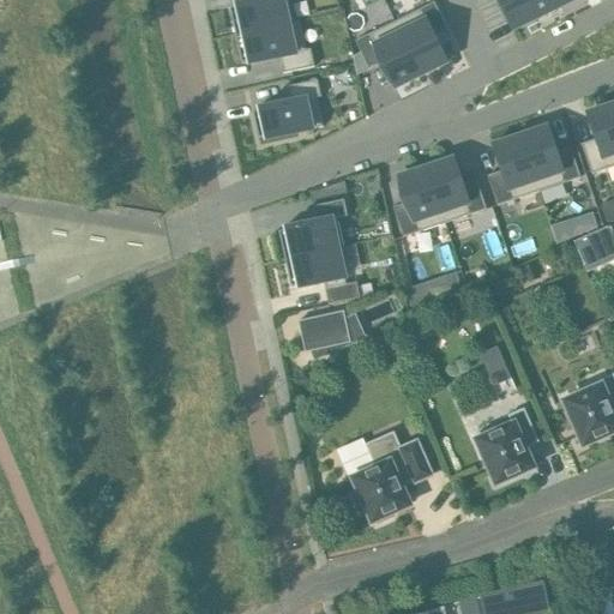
[(236,36),(300,23),(300,22),(294,23),(288,0),(259,0),(238,5),(238,7),(234,7),(234,8),(230,10),(236,36)]
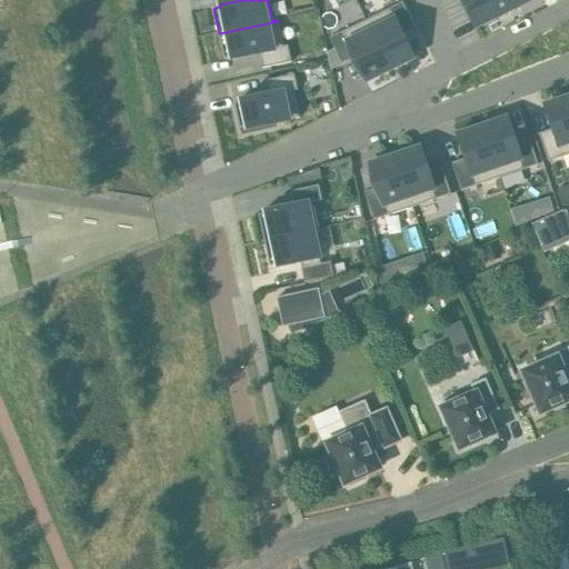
[(497,18),(488,0),(460,0),(475,28),(478,27),(479,28),(480,28),(479,26),(497,18)]
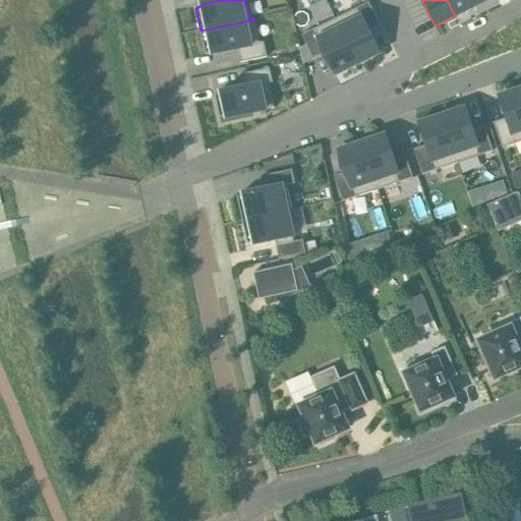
[(447,0),(455,16),(474,6),(475,7),(471,0),(447,0)]
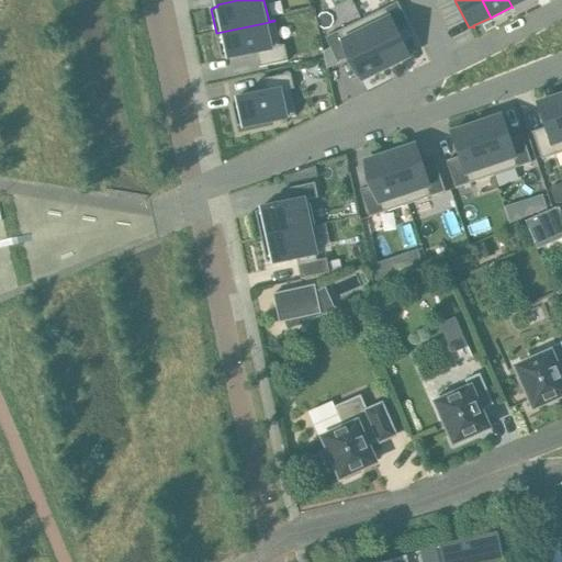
[(361,21),(385,69),(402,60),(403,63),(404,62),(403,60),(408,58),(397,35),(409,29),(397,3),(361,21)]
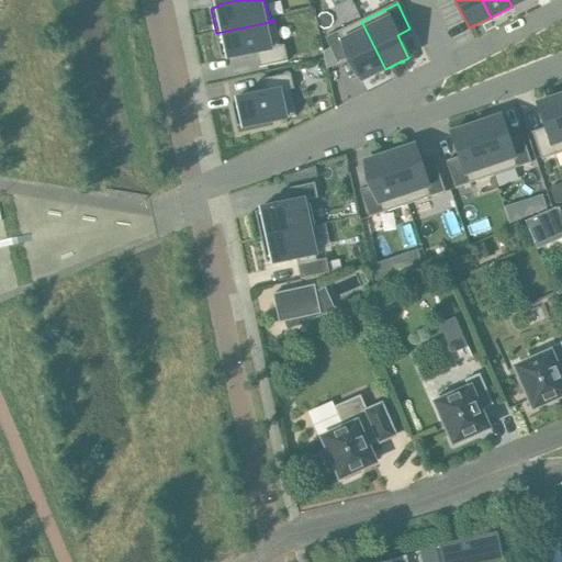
[(274,21),(216,33),(222,58),(225,58),(229,57),(229,59),(256,54),(259,68),(288,63),(284,45),(280,46),(274,21)]
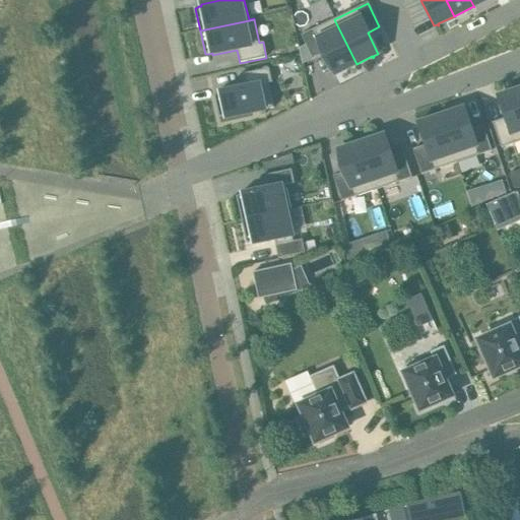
[(356,64),(334,19),(301,36),(313,60),(324,54),(334,75),(339,72),(340,73),(341,73),(340,72),(356,64)]
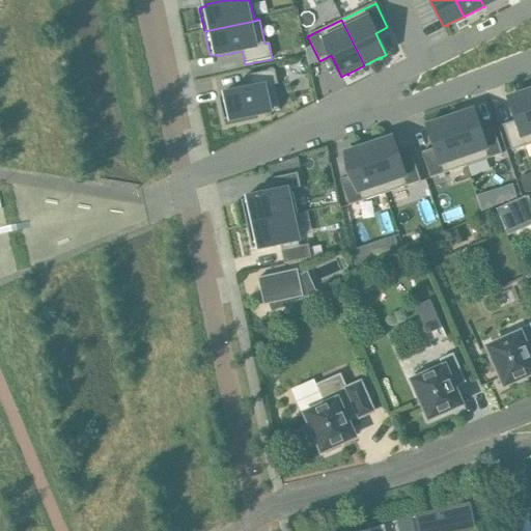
[(274,70),(248,76),(250,88),(225,94),(226,95),(222,96),(222,98),(219,98),(224,120),(227,119),(227,120),(230,119),(231,121),(279,111),(274,85),(278,84),(274,70)]
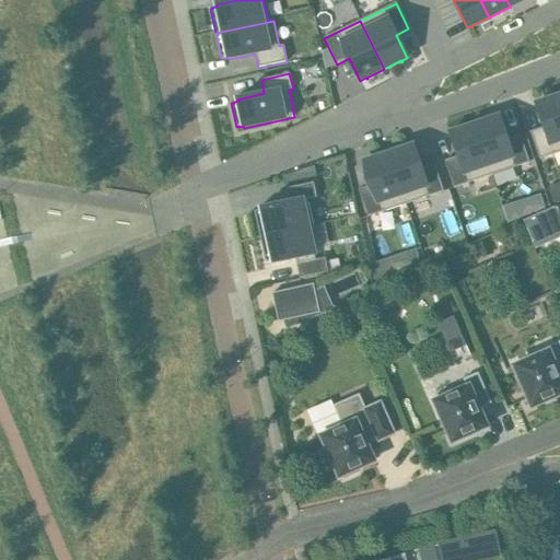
[(559,152),(559,96),(559,95),(543,102),(541,100),(540,101),(540,102),(535,104),(544,128),(531,132),(539,160),(559,152)]
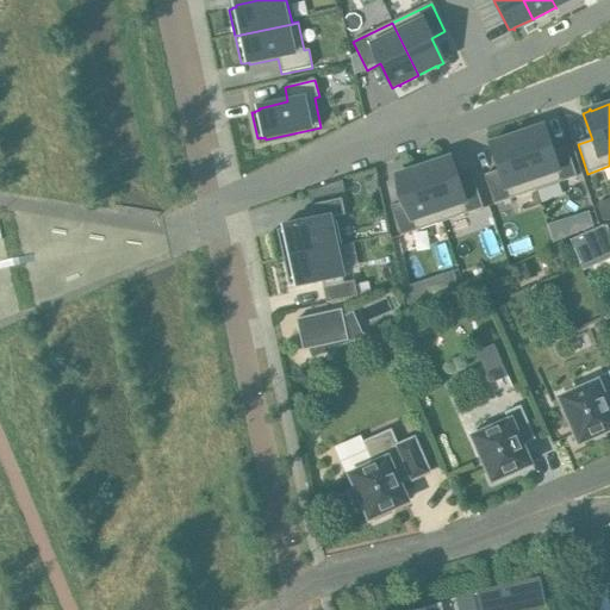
[(535,192),(577,178),(567,148),(552,153),(543,126),(537,129),(537,126),(535,128),(536,129),(516,136),(535,192)]
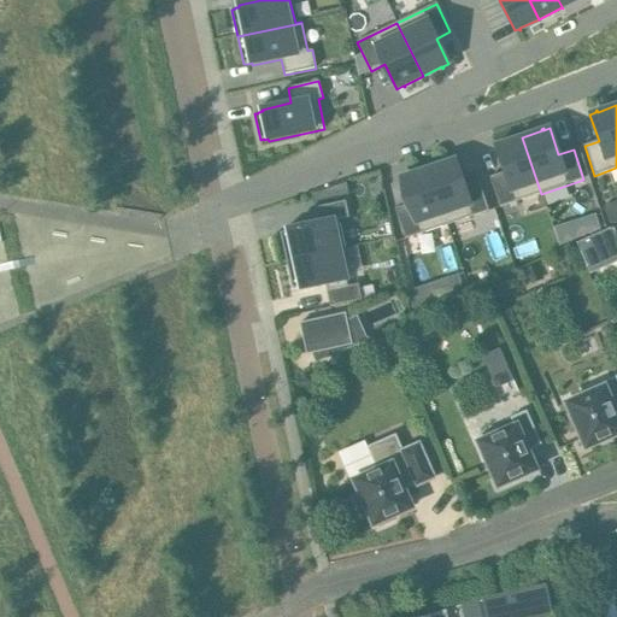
[(541,194),(522,137),(503,144),(503,142),(501,142),(501,145),(495,146),(504,172),(489,177),(500,207),(541,194)]
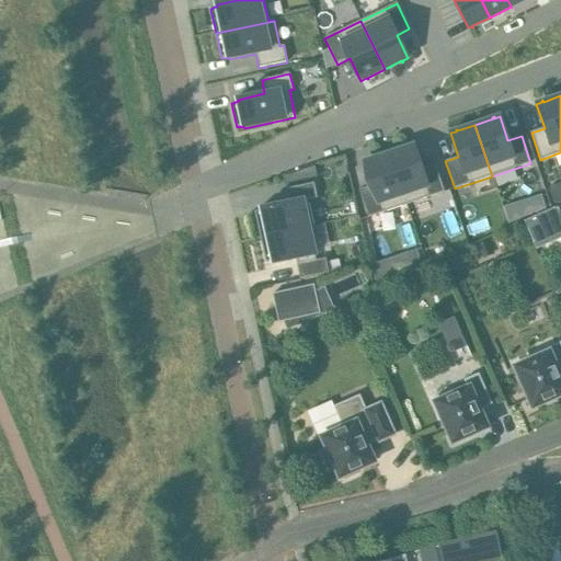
[(389,153),(407,205),(445,192),(435,164),(422,169),(414,146),(409,147),(408,146),(407,146),(407,148),(389,153)]
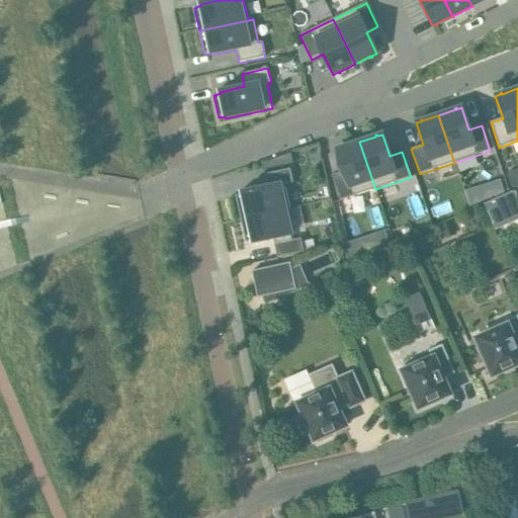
[(375,189),(359,142),(343,148),(342,146),(341,147),(341,148),(337,150),(344,172),(332,176),(340,201),(375,189)]
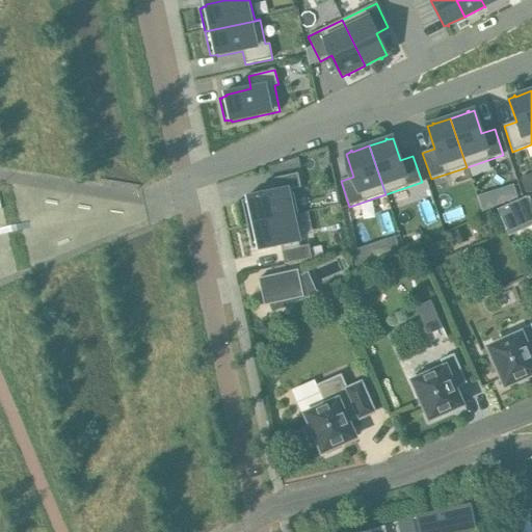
[(298,158),(283,163),(285,171),(301,168),(298,158)]
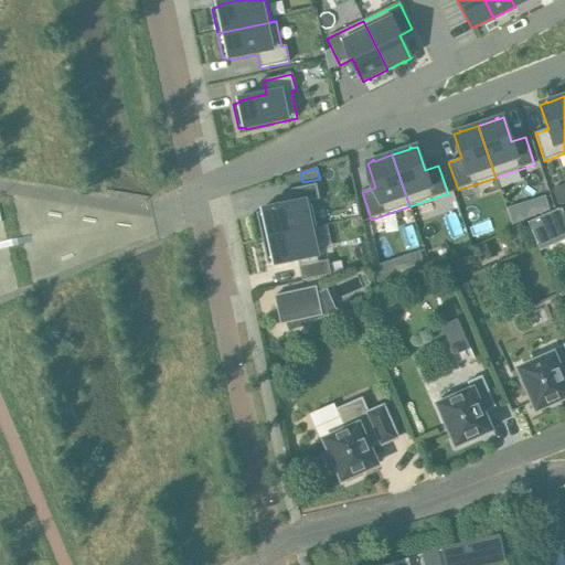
[(263,240),(316,227),(310,202),(320,200),(316,184),(288,191),(290,204),(264,211),(265,212),(260,213),(257,214),(263,240)]
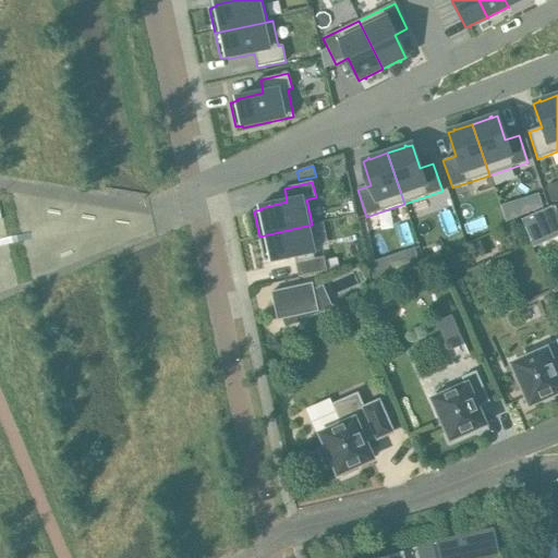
[(538,193),(500,206),(506,222),(543,207),(538,193)]
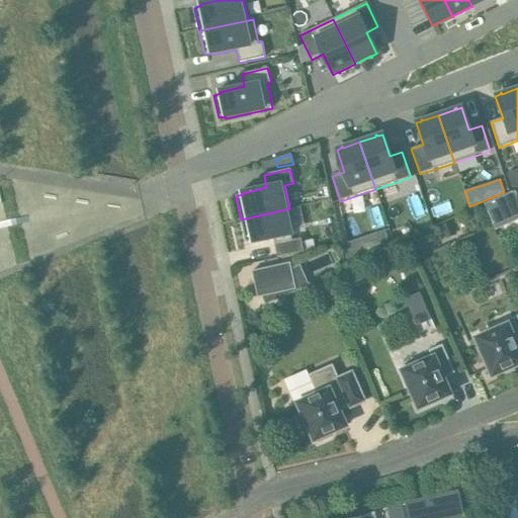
[(511,192),(483,204),(495,230),(517,220),(517,200),(514,192),(511,192)]
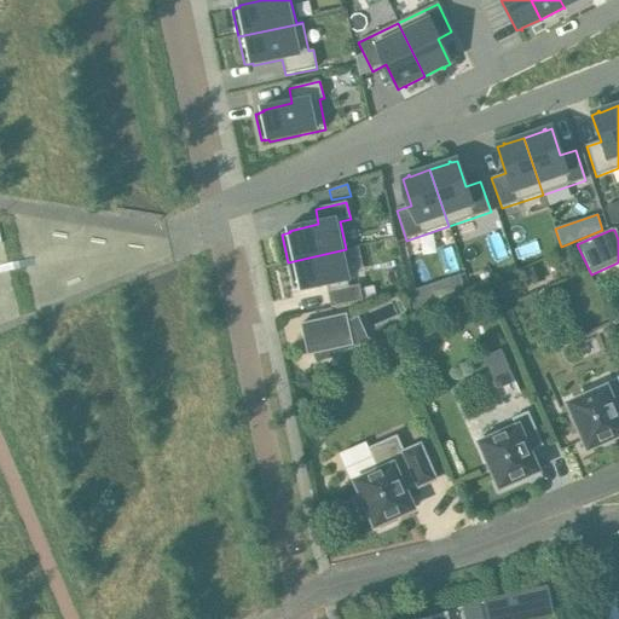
[(331,307),(363,301),(359,285),(348,288),(341,252),(347,250),(346,249),(288,262),(294,290),(298,289),(299,290),(302,289),(302,290),(327,285),(331,307)]
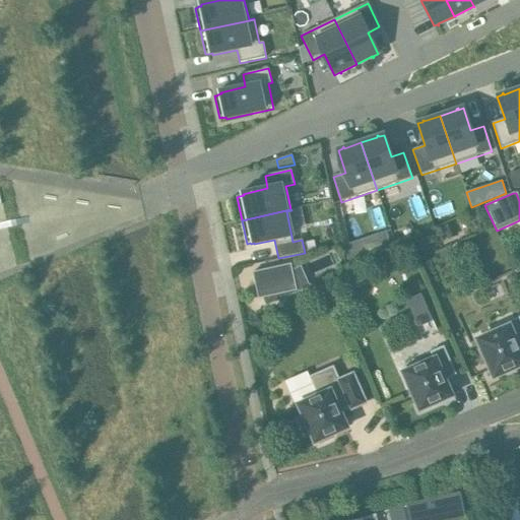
[(458,236),(453,223),(443,229),(448,240),(458,236)]
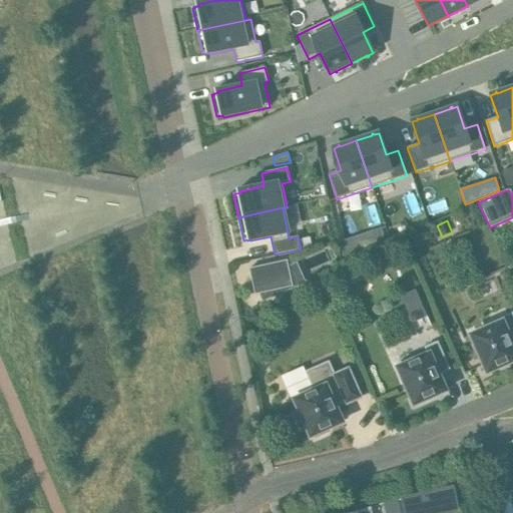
[(357,235),(340,241),(343,258),(362,250),(357,235)]
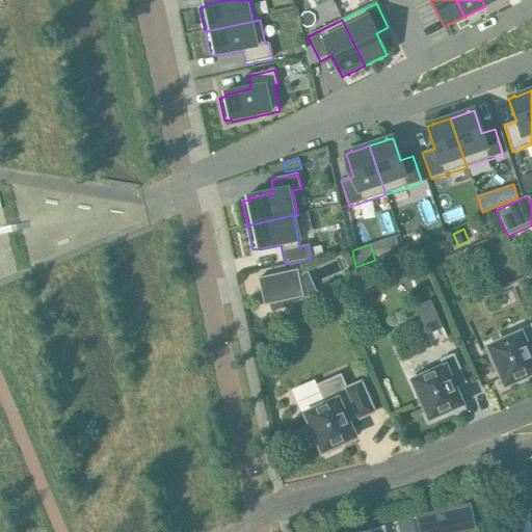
[(303,297),(297,270),(259,278),(265,306),(269,304),(272,313),(298,301),(297,298),(303,297)]
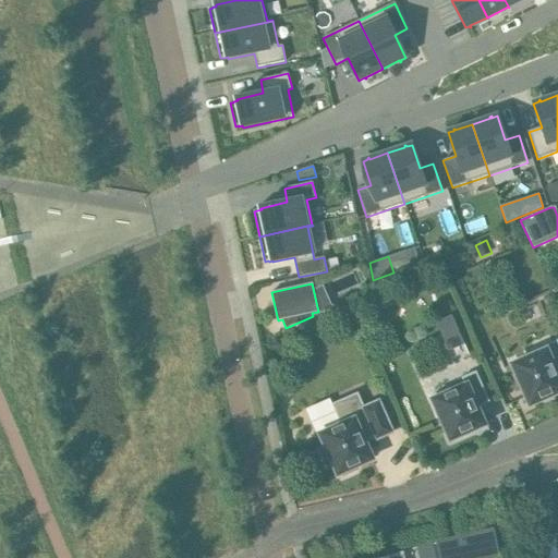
[(436,323),(445,343),(460,337),(451,316),(436,323)]
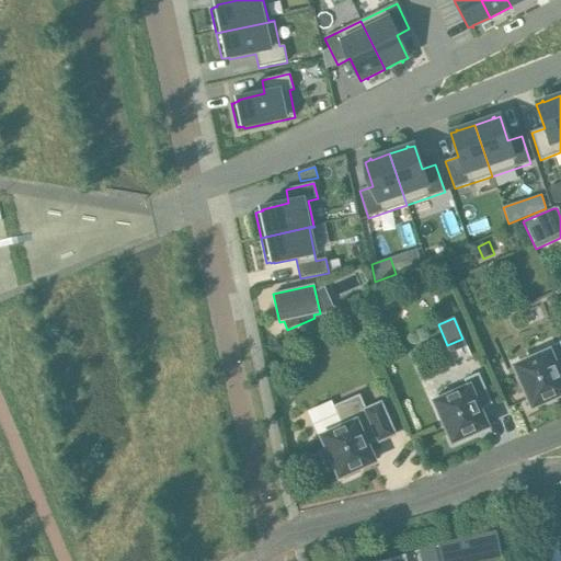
[(560,374),(560,344),(560,343),(546,348),(548,353),(515,367),(533,408),(560,395),(560,378),(559,375),(560,374)]
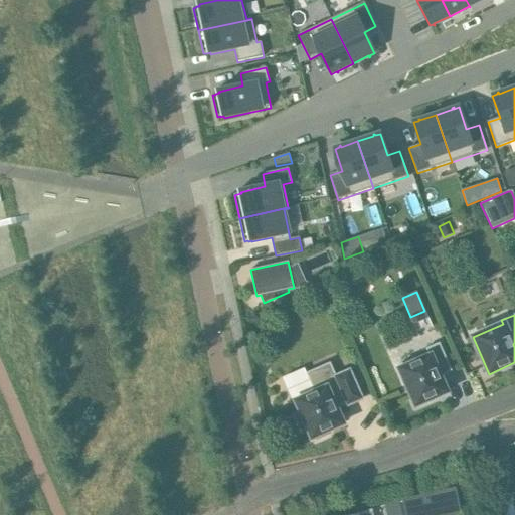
[(452,371),(440,343),(426,349),(427,353),(398,366),(415,406),(447,392),(440,376),(452,371)]
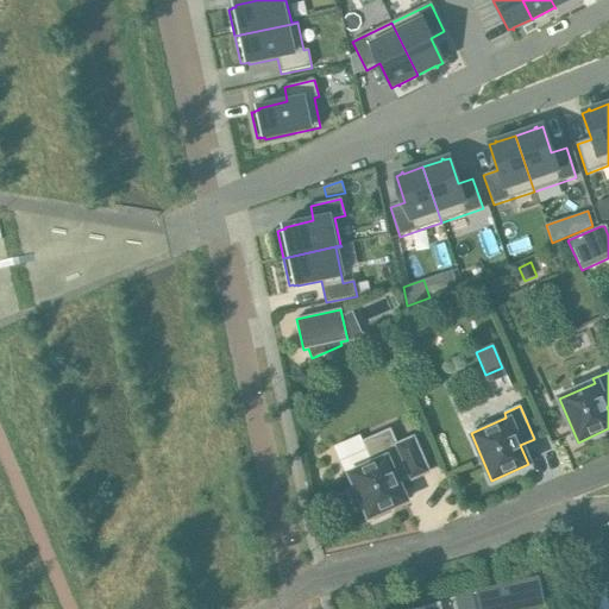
[(397,446),(390,429),(363,441),(372,464),(350,475),(356,487),(349,490),(357,509),(364,506),(369,519),(372,516),(374,521),(389,514),(388,510),(406,502),(397,483),(410,477),(412,479),(428,472),(414,439),(397,446)]
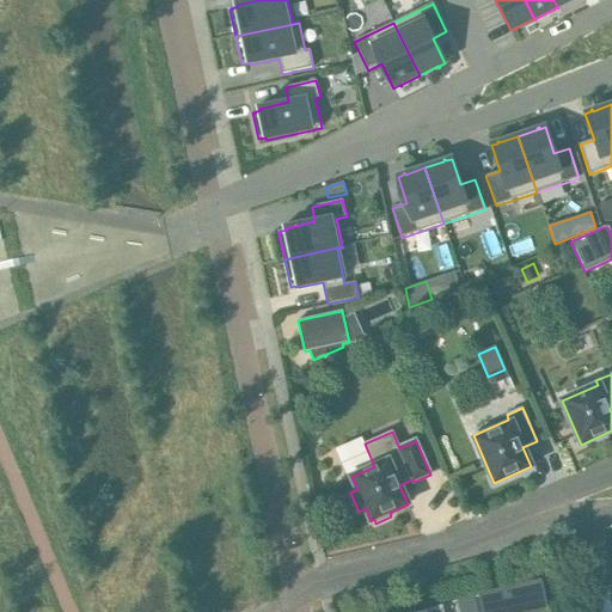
[(540,582),(479,595),(483,611),(528,611),(528,610),(545,605),(540,582)]
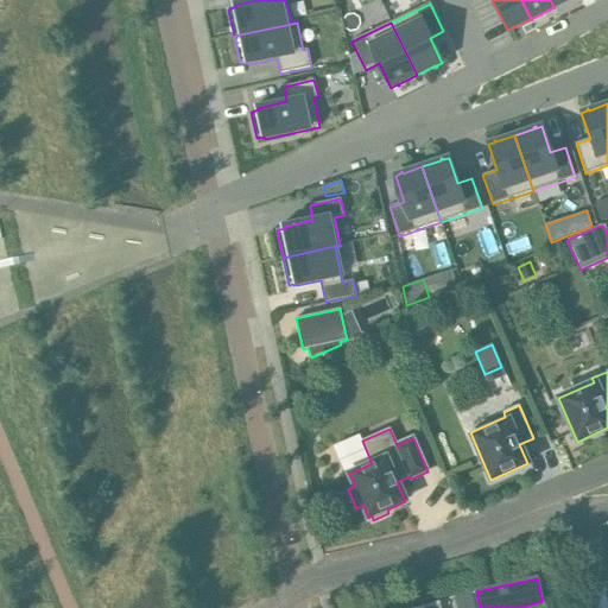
[(593,607),(607,607),(602,582),(588,584),(593,607)]
